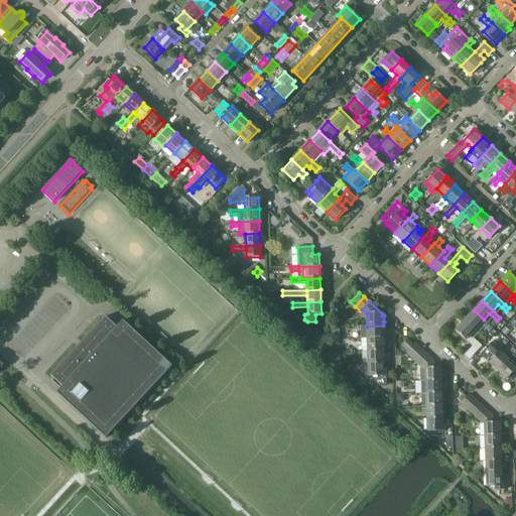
[(484,319),(474,310),(465,320),(479,333),(484,328),(490,333),(493,330),(487,324),(484,319)]
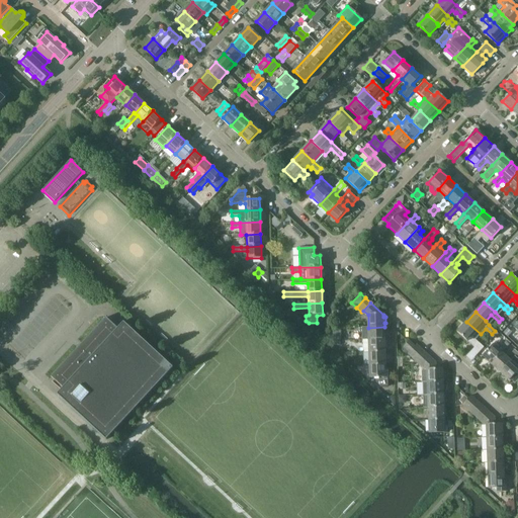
[(78,348),(50,378),(59,386),(55,392),(58,395),(103,437),(168,367),(121,325),(118,322),(115,326),(114,326),(106,318),(105,318),(82,344),(78,348)]
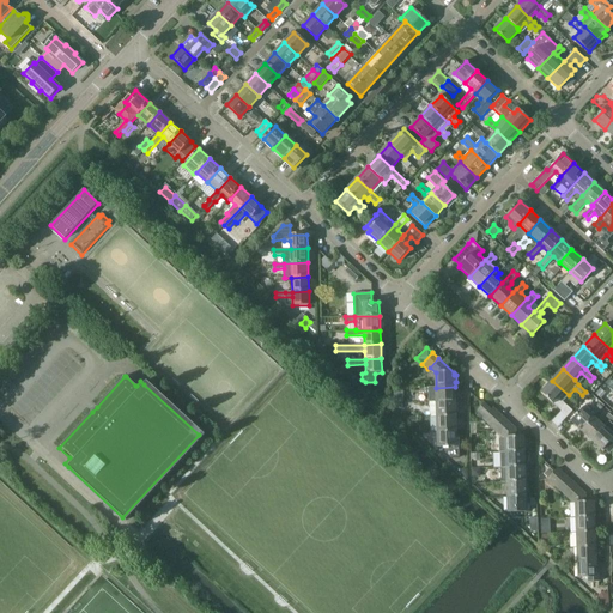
[(553,405),(559,399),(563,402),(569,395),(552,381),(540,393),(553,405)]
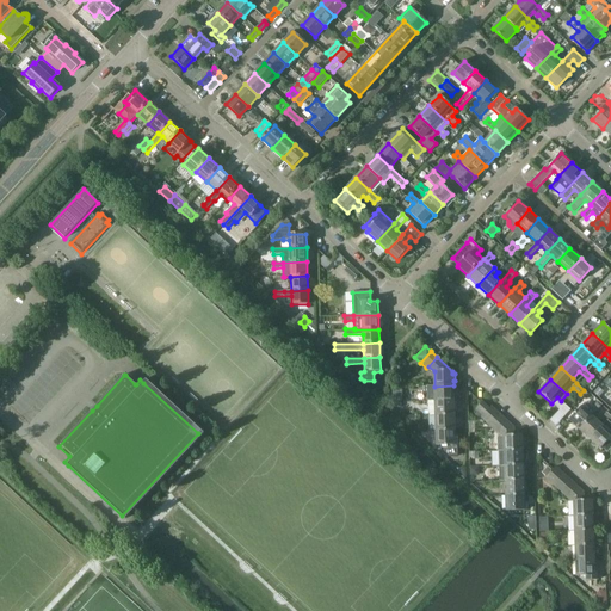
[(434,387),(434,401),(454,401),(454,396),(455,396),(455,388),(454,388),(454,386),(434,387)]
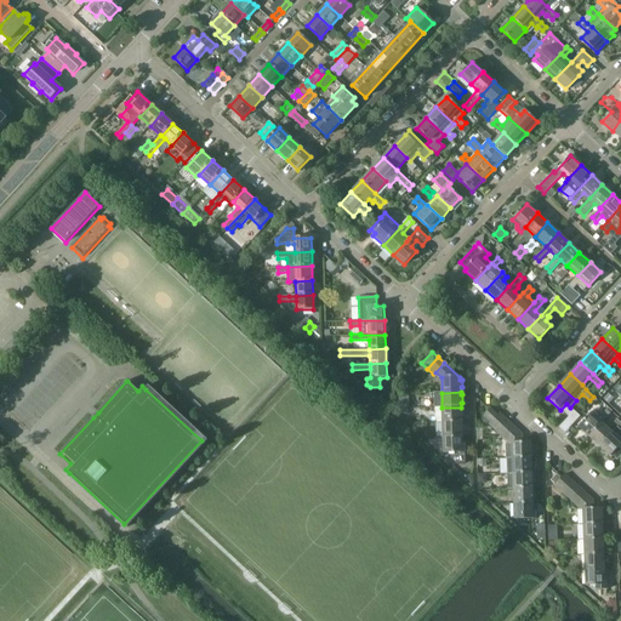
[(436,422),(443,422),(443,423),(462,422),(461,417),(463,417),(463,410),(461,410),(461,408),(442,408),(434,408),(436,422)]
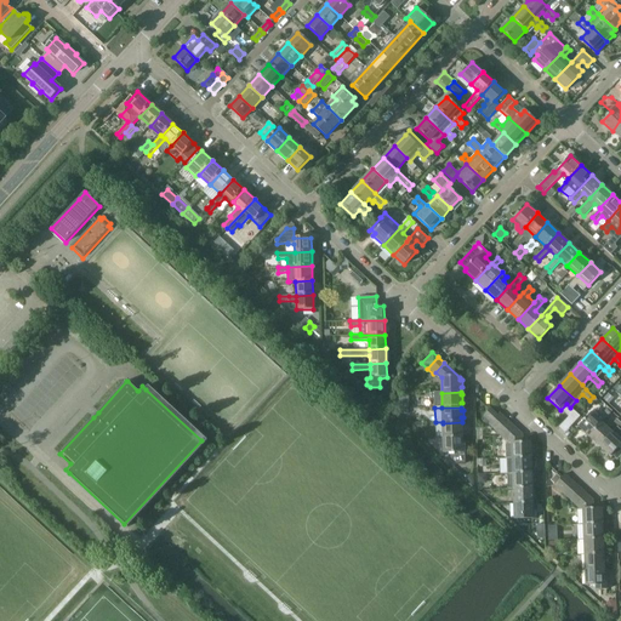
[(594,409),(577,427),(588,437),(602,423),(610,414),(607,410),(600,415),(594,409)]
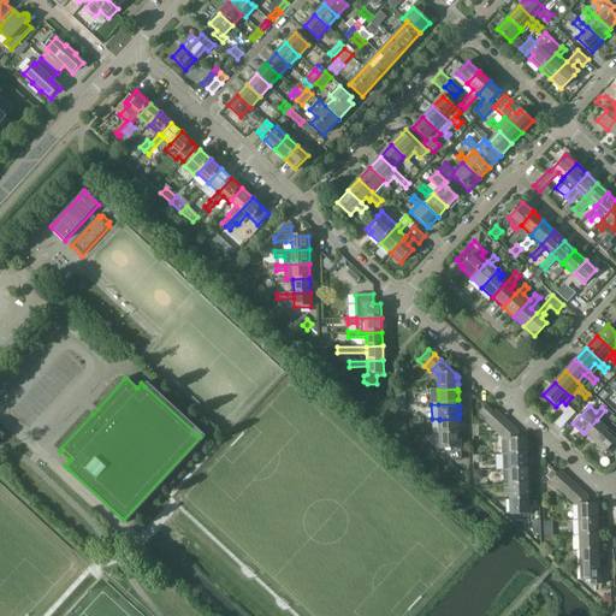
[(487,419),(492,414),(486,407),(480,413),(487,419)]
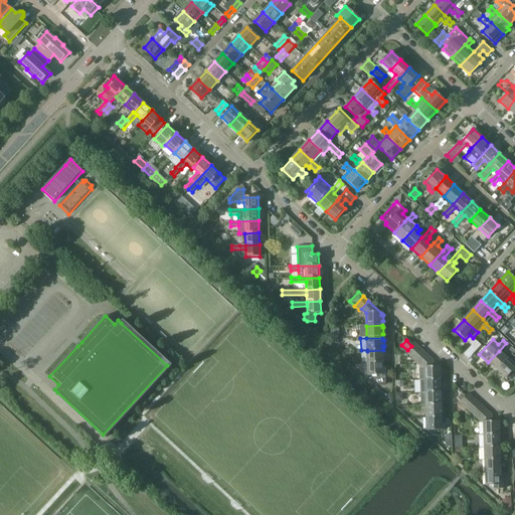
[(471,346),(470,347),(475,352),(481,345),(476,341),(472,345),(471,346)]
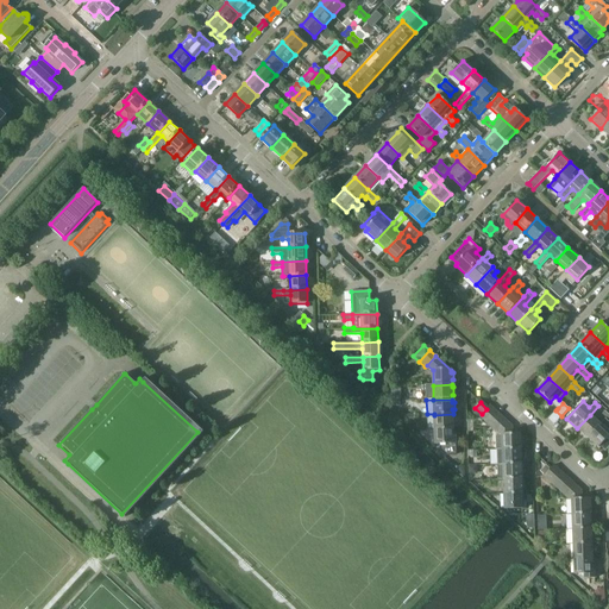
[(487,409),(482,414),(481,415),(479,416),(485,422),(495,412),(490,406),(487,409)]
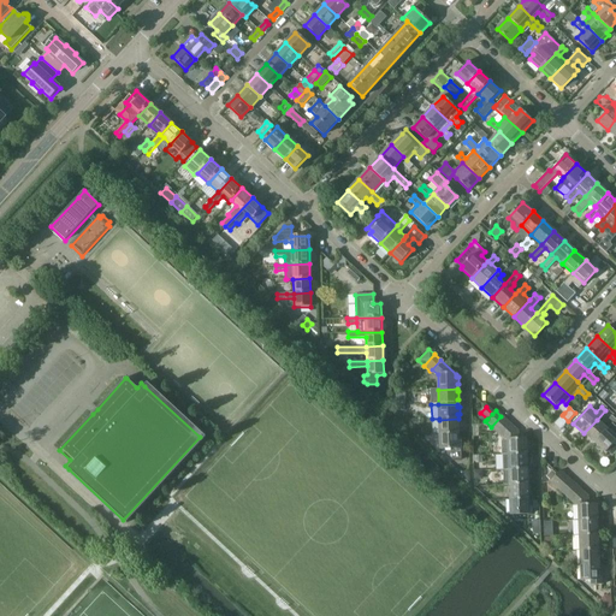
[(501,416),(491,427),(496,432),(507,421),(501,416)]
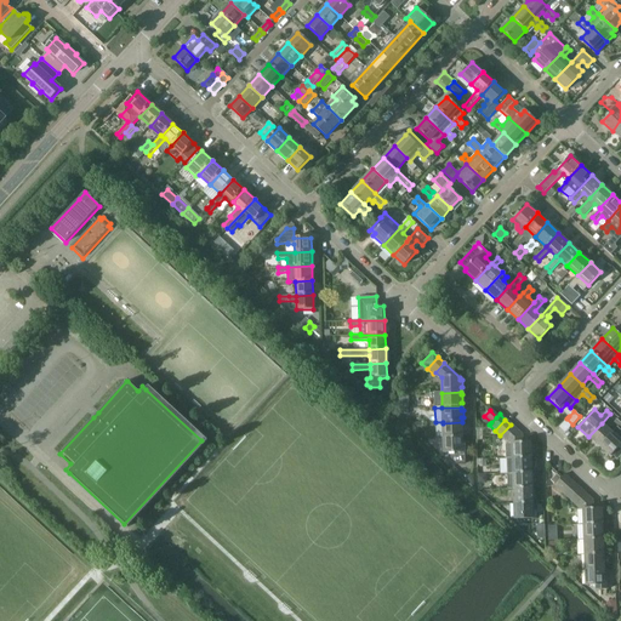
[(602,423),(588,437),(599,446),(620,423),(617,420),(608,429),(602,423)]
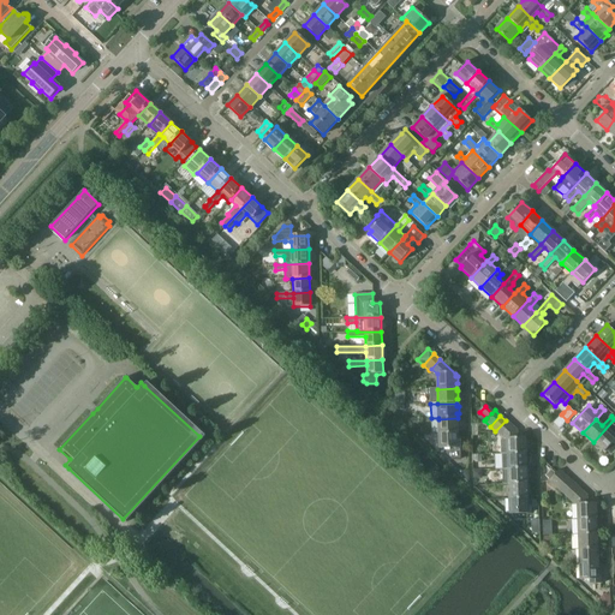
[(458,418),(439,419),(439,434),(458,433),(458,429),(459,429),(459,421),(458,421),(458,418)]
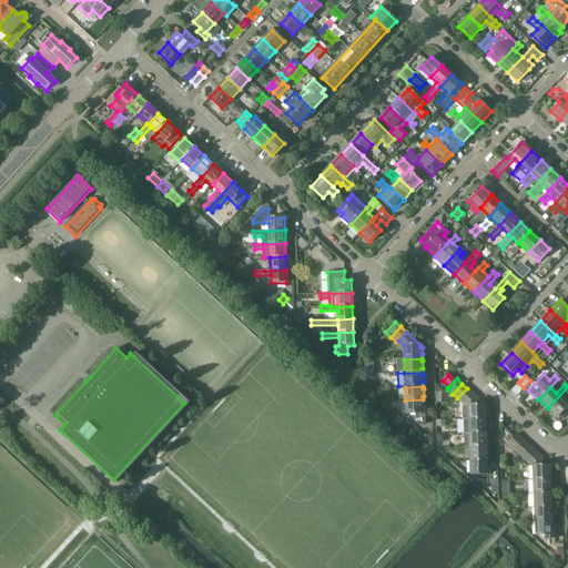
[(567,386),(567,387),(548,408),(558,417),(567,405),(567,386)]
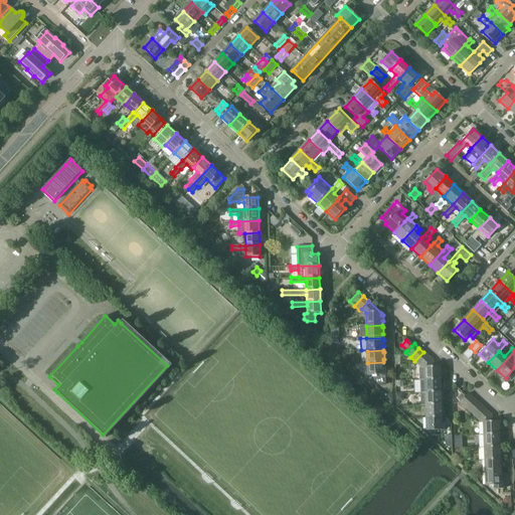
[(423,352),(414,361),(419,365),(427,356),(423,352)]
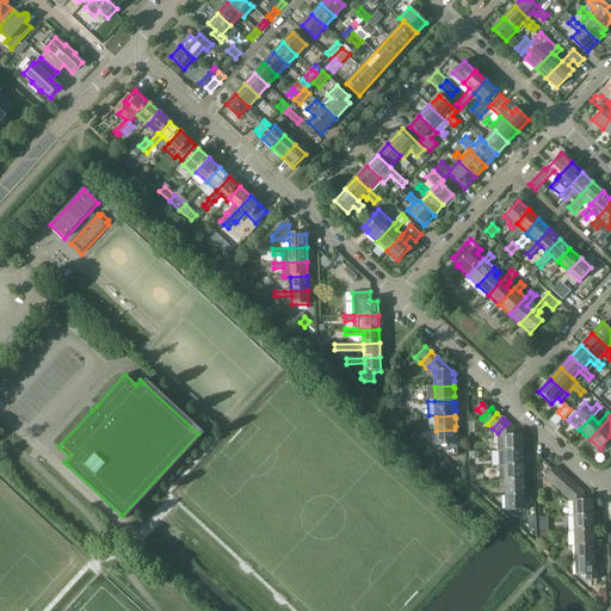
[(498,438),(498,444),(498,451),(523,451),(523,445),(524,445),(524,439),(523,439),(523,436),(514,436),(514,429),(507,423),(498,433),(499,434),(499,437),(498,438)]
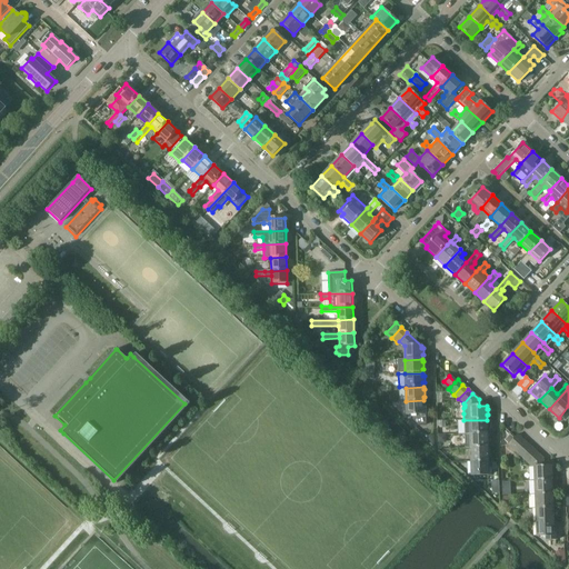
[(423,400),(406,401),(406,416),(410,415),(411,421),(416,426),(426,426),(426,416),(423,416),(423,410),(426,410),(426,403),(423,403),(423,400)]
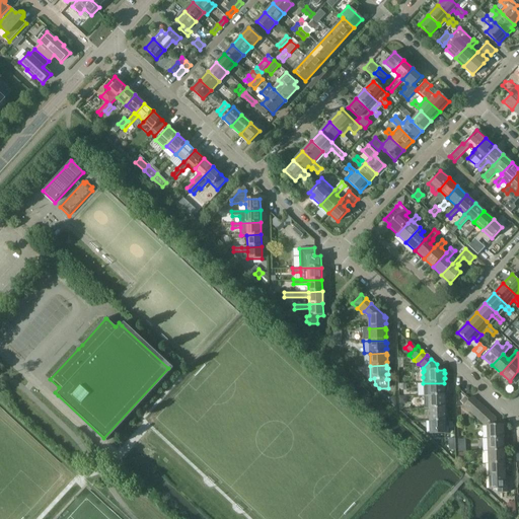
[(424,396),(444,395),(444,391),(446,391),(446,385),(444,385),(444,383),(423,383),(424,396)]
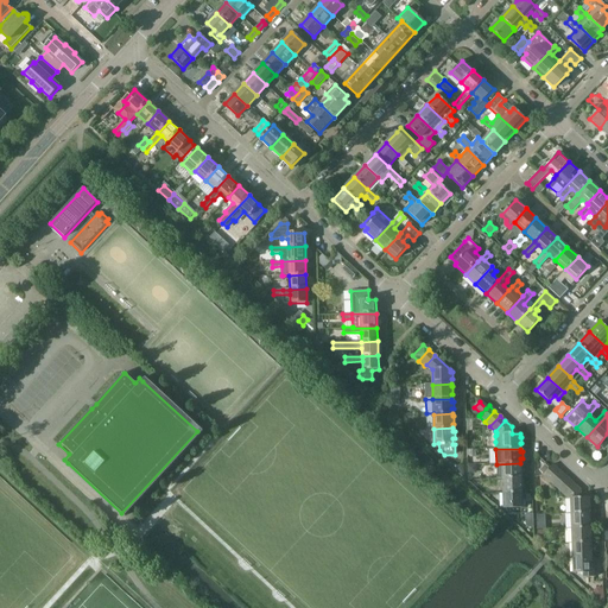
[(502,479),(521,479),(521,474),(523,474),(523,467),(521,467),(520,463),(496,464),(496,479),(502,479)]
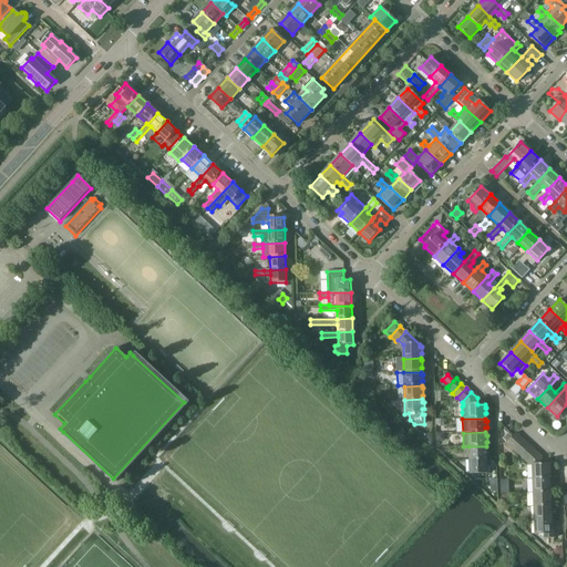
[(508,433),(503,439),(506,442),(512,436),(508,433)]
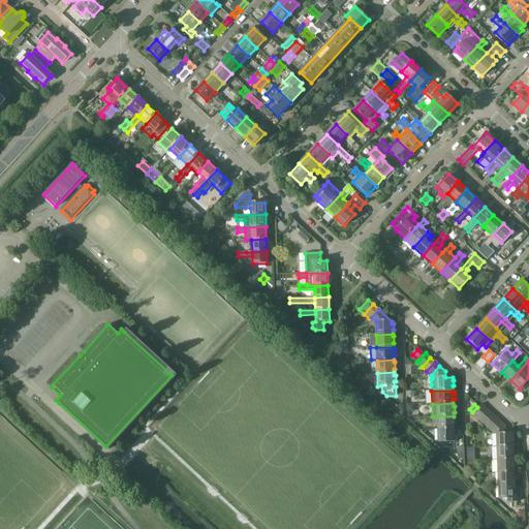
[(481,404),(479,406),(472,413),(477,418),(487,409),(481,404)]
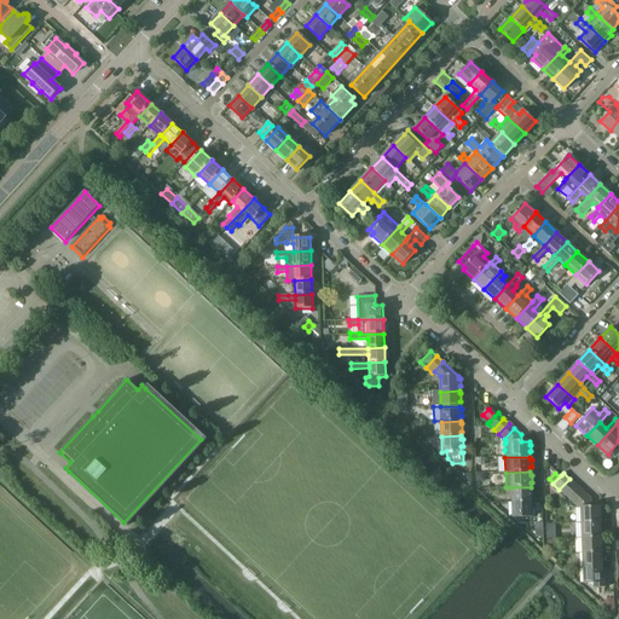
[(570,479),(559,490),(565,495),(576,484),(570,479)]
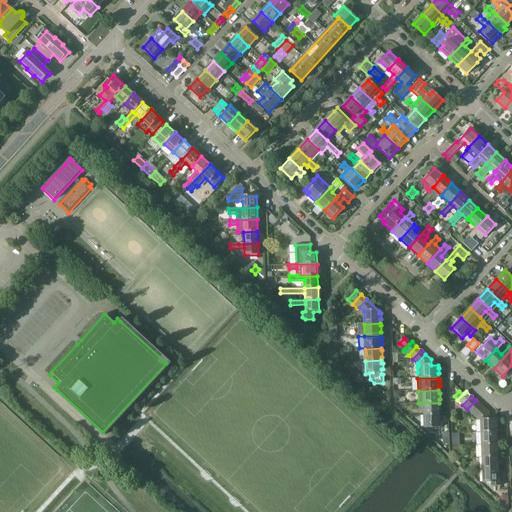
[(472,413),(480,404),(476,400),(467,409),(472,413)]
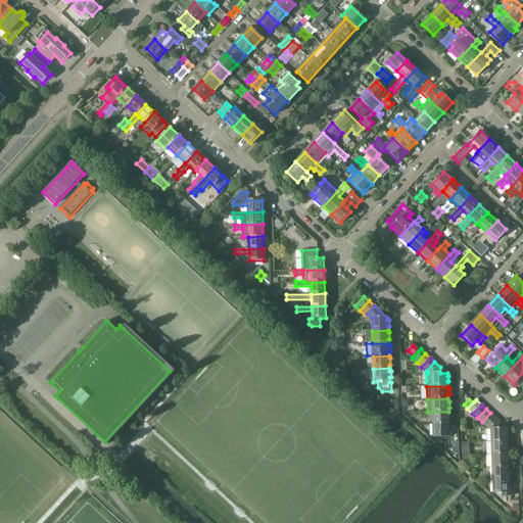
[(433,425),(448,424),(448,421),(450,420),(450,414),(448,414),(448,412),(432,412),(433,425)]
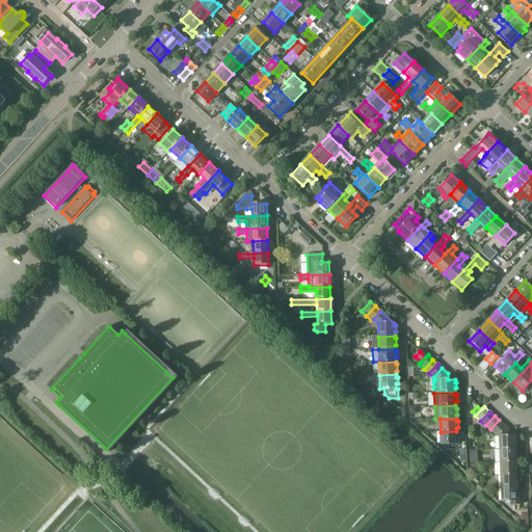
[(499,420),(490,429),(495,434),(504,425),(499,420)]
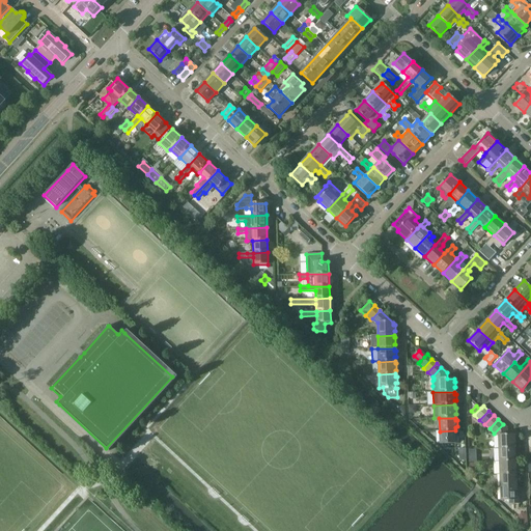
[(499,449),(515,448),(515,444),(516,444),(516,437),(514,437),(514,434),(507,435),(507,427),(503,424),(494,434),(495,435),(498,435),(499,449)]
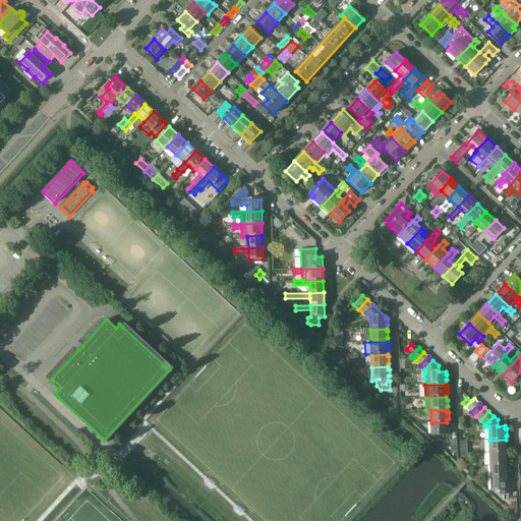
[(450,436),(449,424),(447,424),(447,422),(431,423),(431,437),(450,436)]
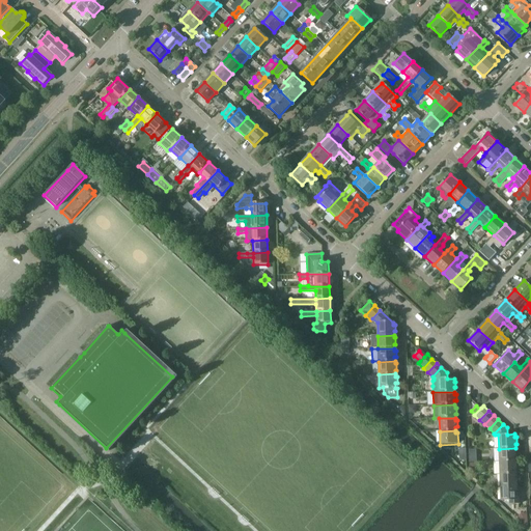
[(499,462),(515,462),(515,456),(518,456),(518,450),(515,450),(515,448),(499,449),(499,462)]
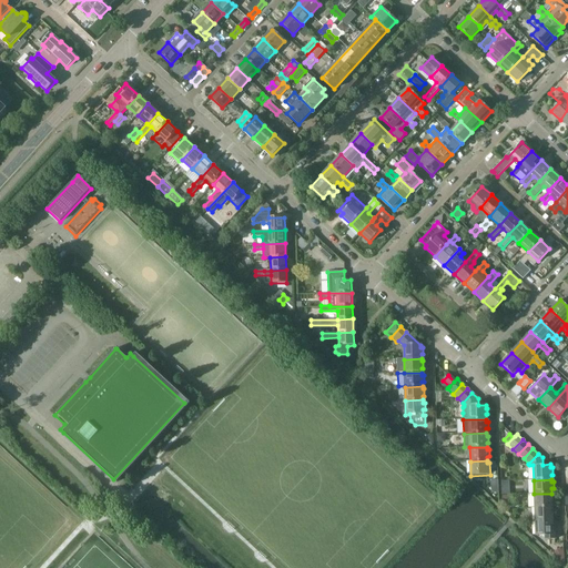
[(535,508),(553,507),(553,503),(554,503),(554,495),(551,495),(551,494),(534,494),(535,508)]
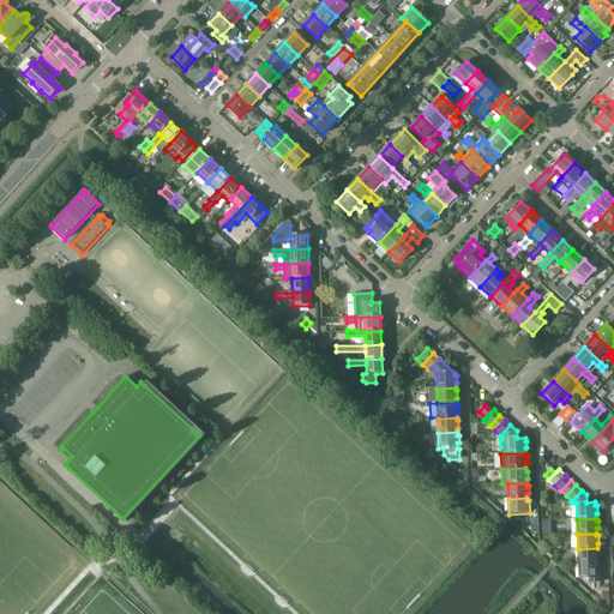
[(597,548),(578,549),(579,564),(597,563),(597,558),(600,558),(600,551),(597,551),(597,548)]
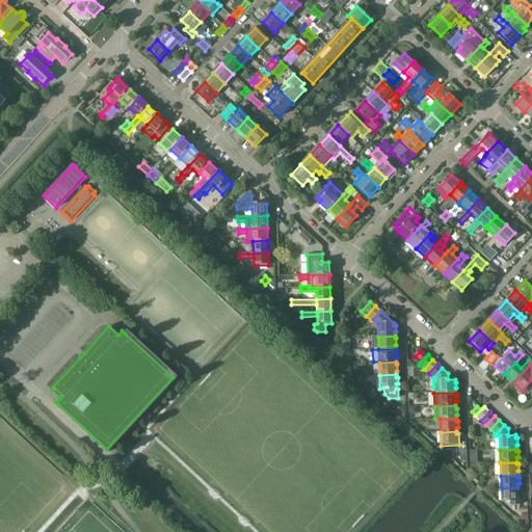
[(521,489),(517,489),(517,487),(502,488),(502,501),(510,501),(510,505),(521,504),(521,489)]
